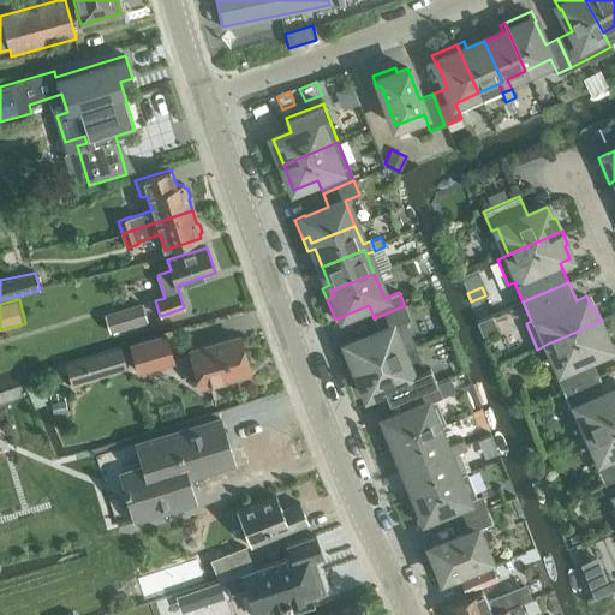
[(111,332),(147,320),(142,304),(105,316),(111,332)]
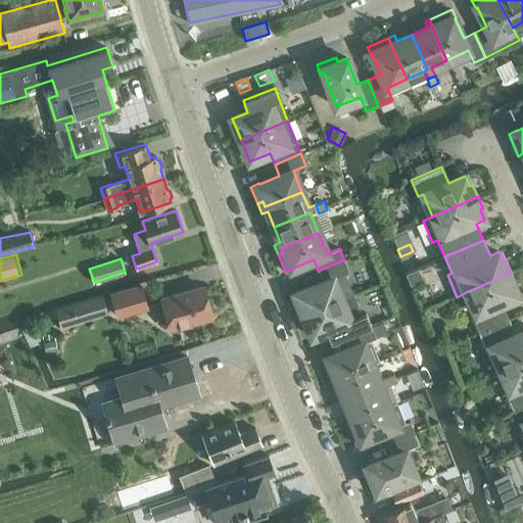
[(318,271),(323,283),(294,294),(303,316),(353,295),(344,274),(348,272),(344,260),(342,260),(318,271)]
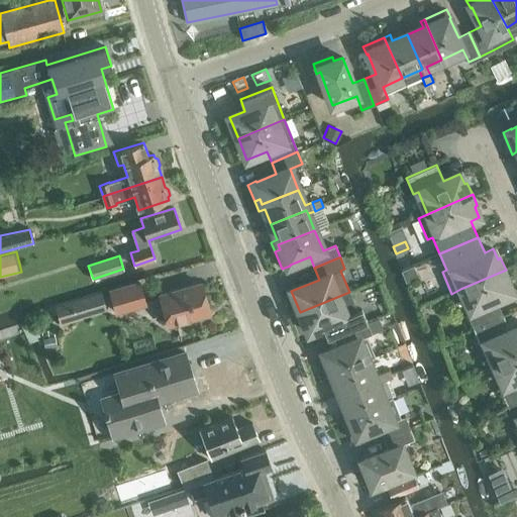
[(413,266),(402,271),(407,283),(418,278),(413,266)]
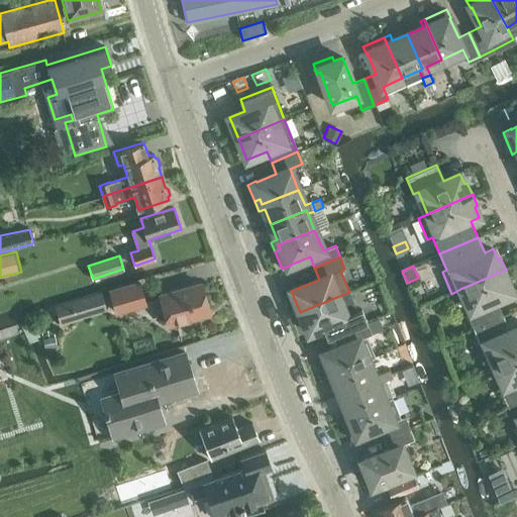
[(466,313),(474,329),(503,316),(496,300),(512,293),(508,282),(511,281),(506,270),(460,289),(471,311),(466,313)]
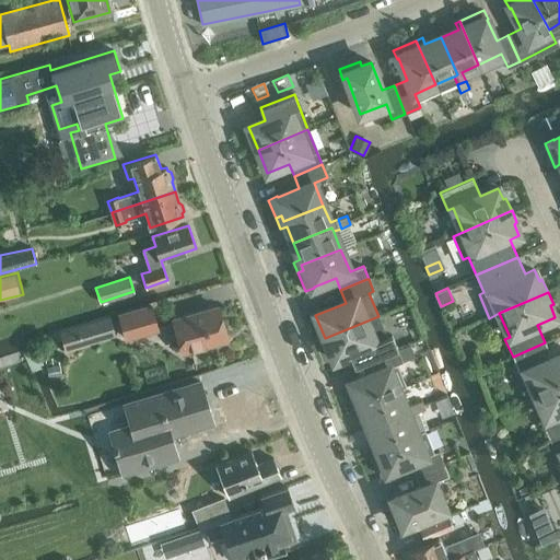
[(151,306),(119,315),(126,338),(158,329),(151,306)]
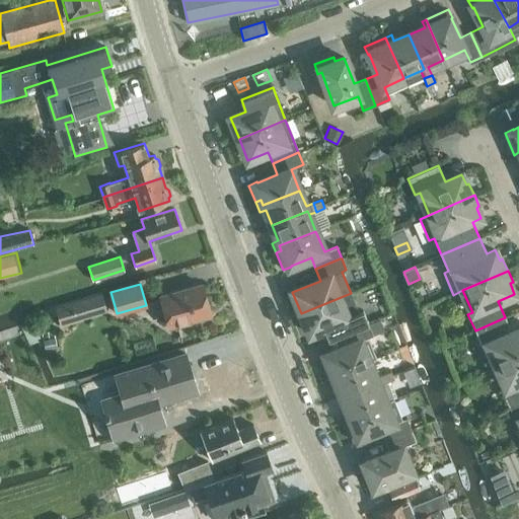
[(159,308),(158,312),(159,317),(163,320),(166,319),(168,325),(210,314),(202,285),(160,296),(163,307),(159,308)]
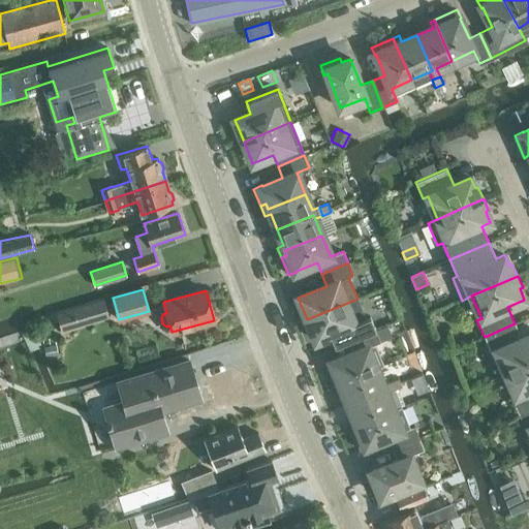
[(55,313),(60,331),(109,316),(103,298),(55,313)]
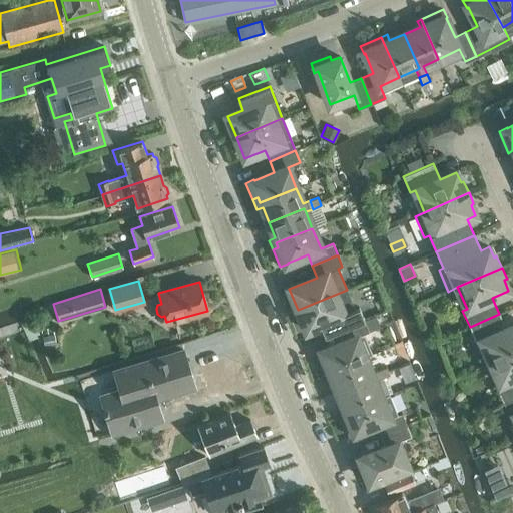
[(355,310),(347,290),(298,310),(306,331),(320,325),(324,336),(338,331),(364,320),(359,309),(355,310)]
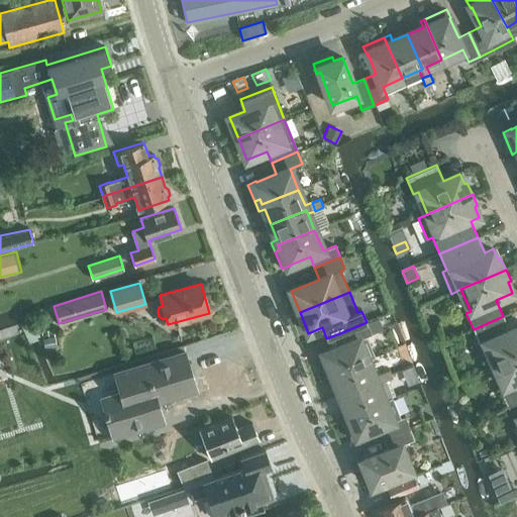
[(503,316),(474,329),(481,344),(485,342),(495,365),(516,354),(516,327),(510,331),(503,316)]
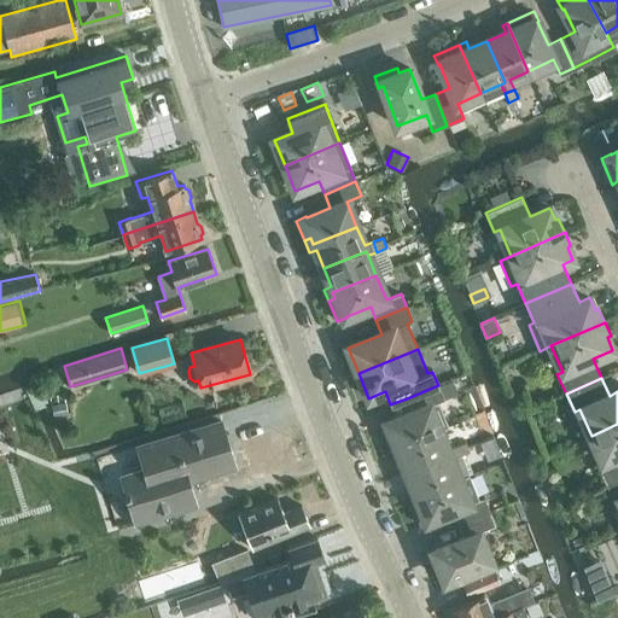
[(438,385),(407,398),(413,412),(389,421),(389,420),(379,424),(388,445),(394,442),(396,448),(439,431),(429,406),(444,400),(438,385)]
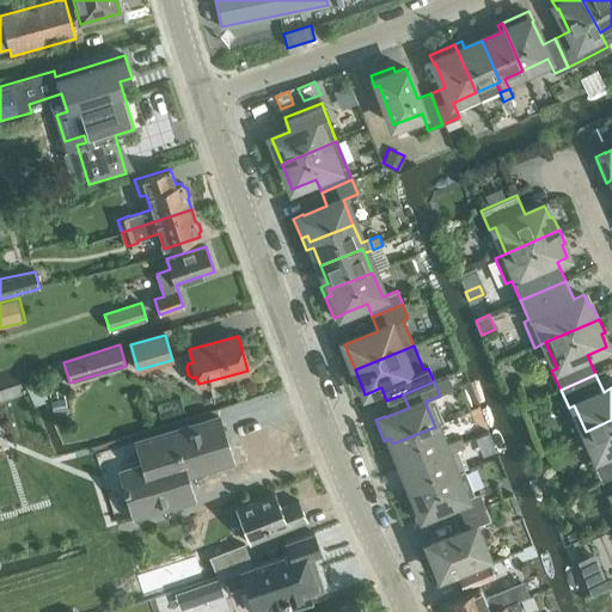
[(237,410),(114,446),(121,469),(117,470),(133,518),(252,482),(246,458),(249,457),(237,410)]
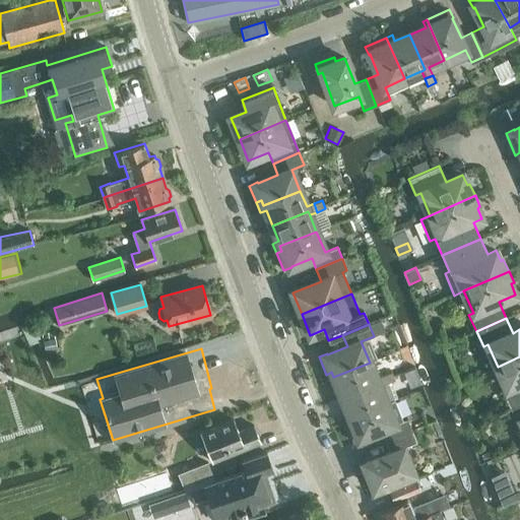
[(510,406),(519,401),(519,356),(498,367),(507,388),(503,390),(510,406)]
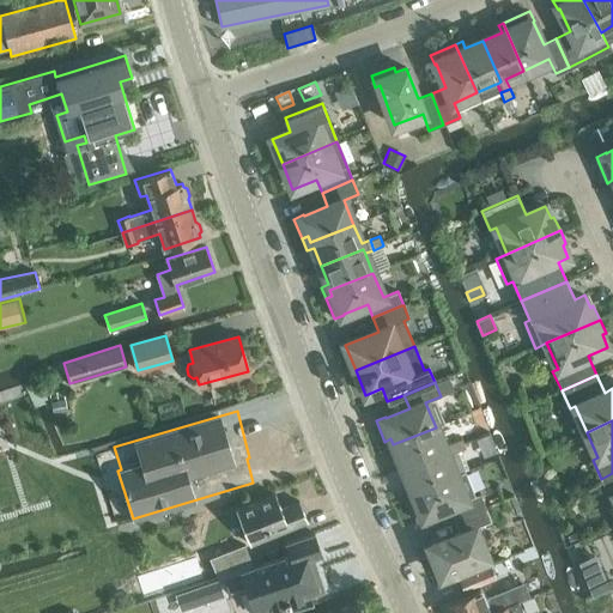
[(447,456),(448,456),(456,451),(454,448),(451,442),(443,445),(436,428),(393,444),(390,438),(384,442),(388,453),(395,449),(404,468),(445,451),(447,456)]
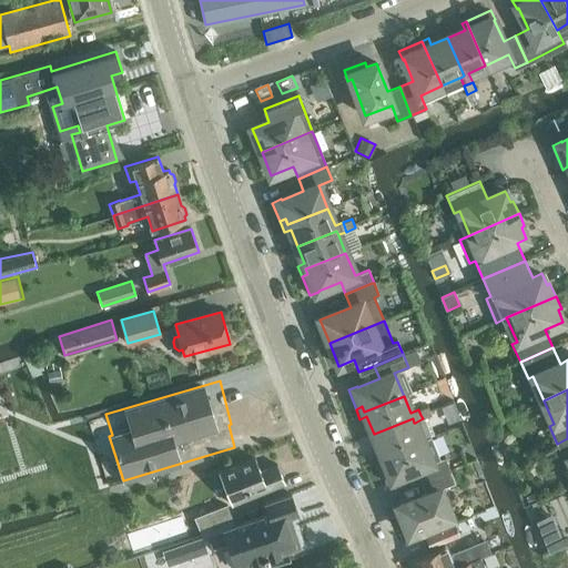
[(421,415),(423,418),(427,417),(432,415),(428,406),(418,409),(421,415)]
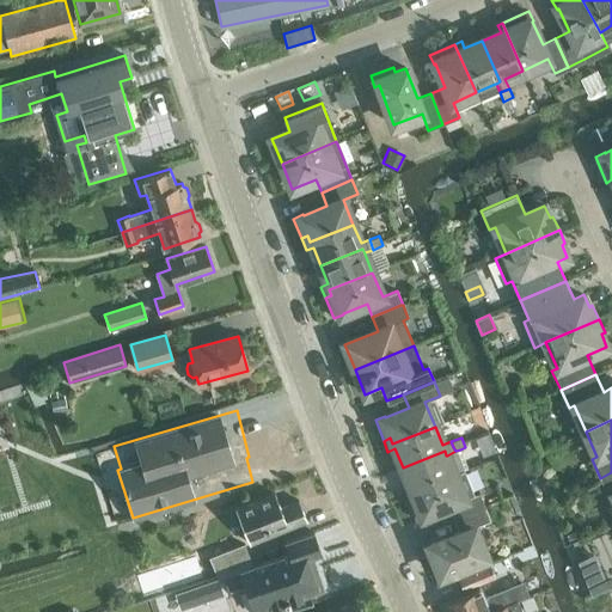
[(460,450),(456,451),(447,456),(446,456),(445,451),(403,467),(410,485),(403,488),(408,500),(414,497),(411,491),(454,473),(469,469),(460,450)]
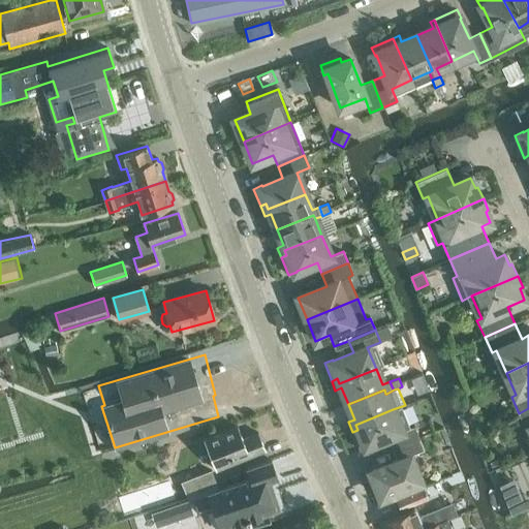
[(528,408),(519,413),(526,430),(528,428),(528,408)]
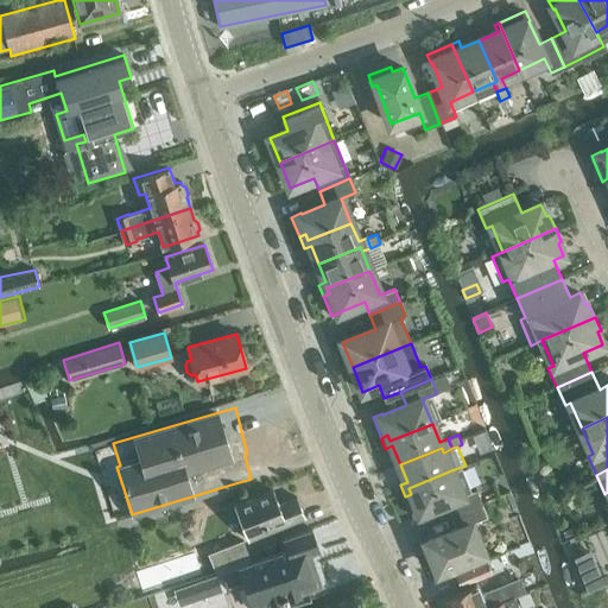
[(451,515),(482,504),(476,489),(462,495),(451,470),(409,488),(411,494),(405,496),(413,517),(423,513),(422,512),(445,502),(451,515)]
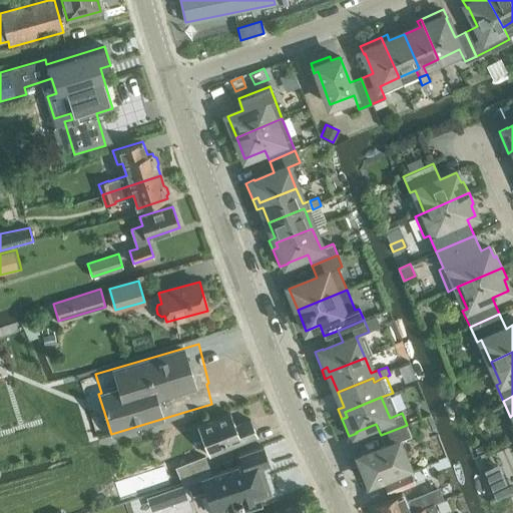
[(258,436),(250,419),(235,426),(230,413),(197,426),(209,455),(258,436)]
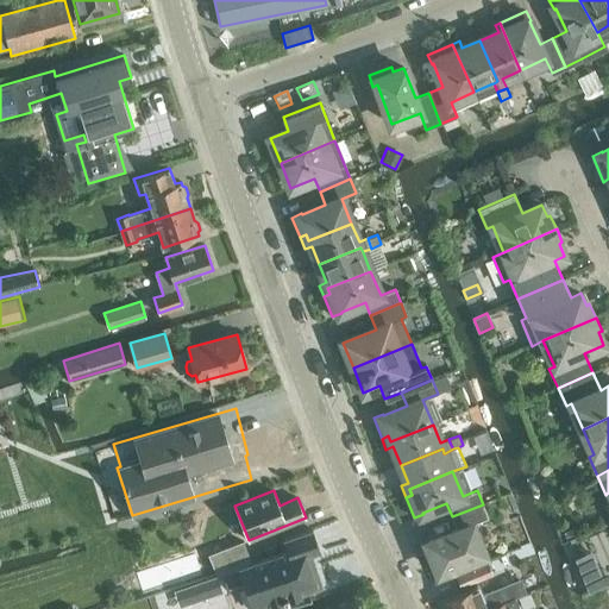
[(452,516),(457,529),(427,541),(431,553),(427,554),(435,577),(447,572),(445,569),(483,553),(471,525),(488,518),(483,504),(452,516)]
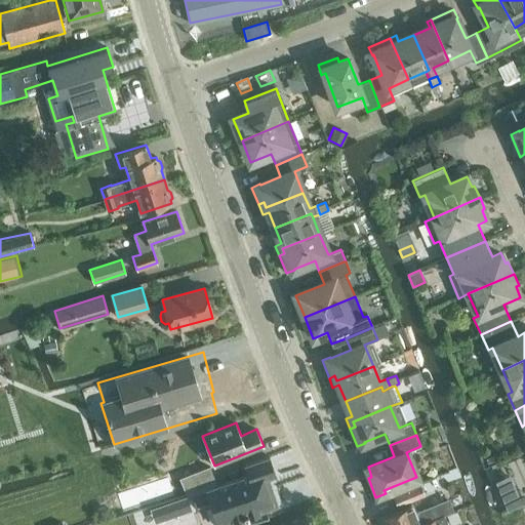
[(218,524),(219,524),(277,506),(268,479),(276,476),(270,456),(244,465),(247,475),(191,493),(196,507),(210,501),(218,524)]
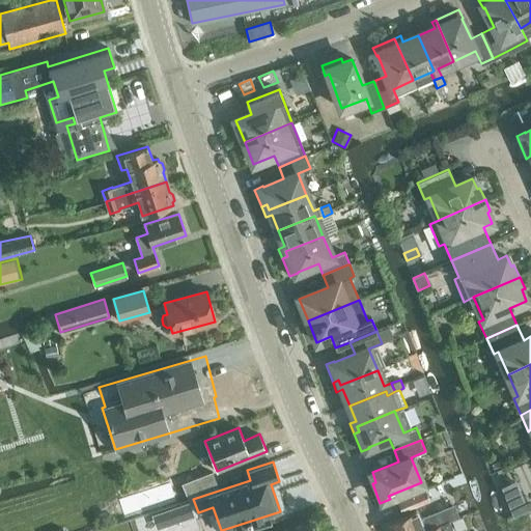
[(189,500),(201,496),(219,488),(212,472),(206,474),(182,483),(189,500)]
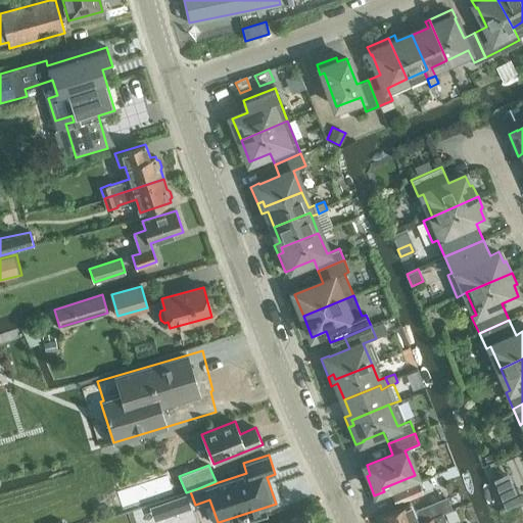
[(522,501),(522,488),(518,490),(512,471),(496,476),(506,507),(522,501)]
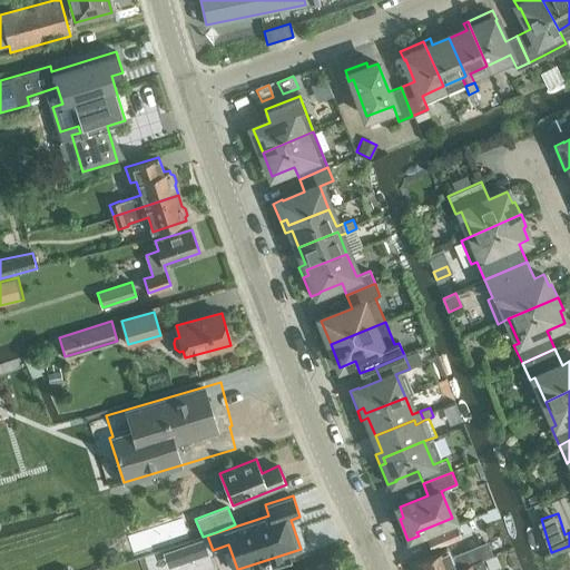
[(454,524),(425,537),(430,549),(459,537),(454,524)]
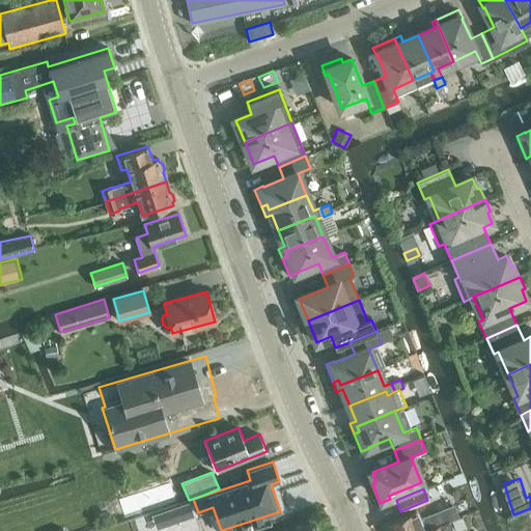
[(190,501),(168,508),(172,521),(194,513),(190,501)]
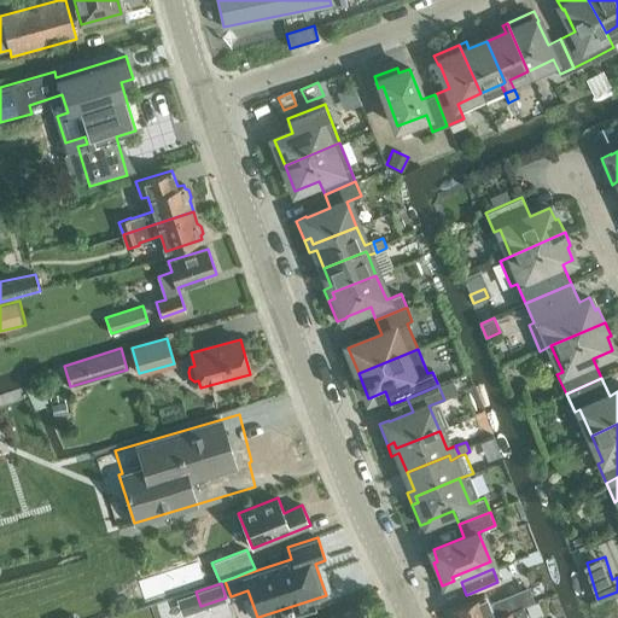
[(488,606),(483,594),(448,608),(449,612),(448,617),(493,617),(523,606),(523,607),(532,602),(526,589),(488,606)]
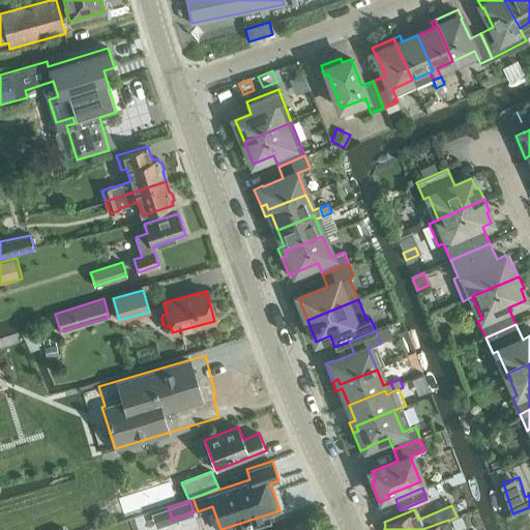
[(454,529),(457,529),(466,527),(462,517),(451,521),(454,529)]
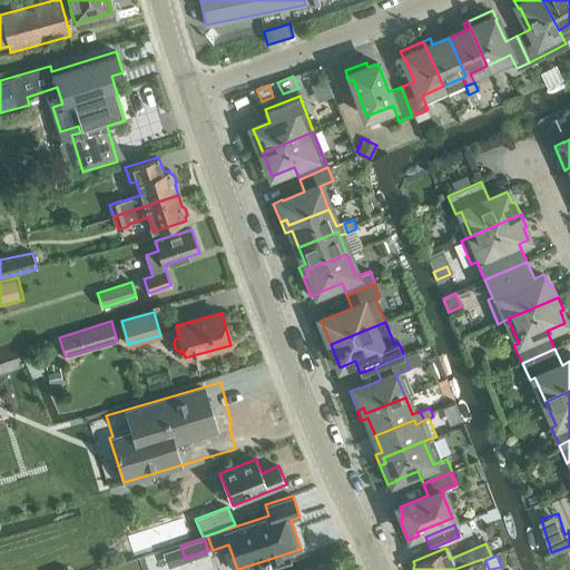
[(482,559),(454,569),(485,569),(482,560),(482,559)]
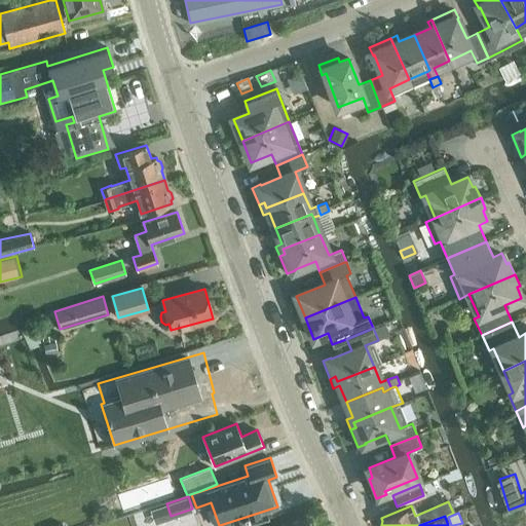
[(309,525),(306,517),(282,525),(309,525)]
